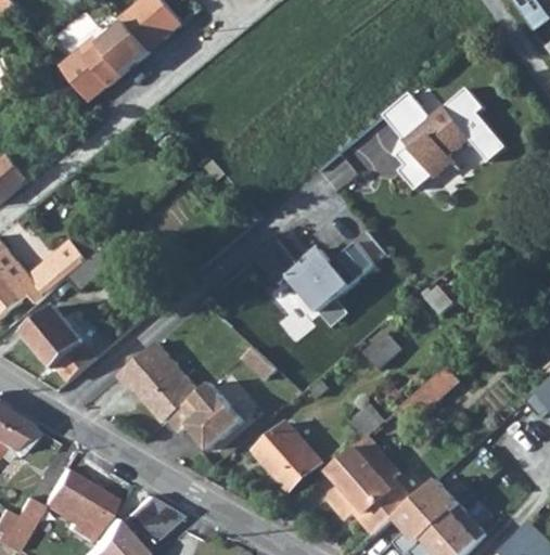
[(7,0),(0,0),(0,14),(11,5),(7,0)]
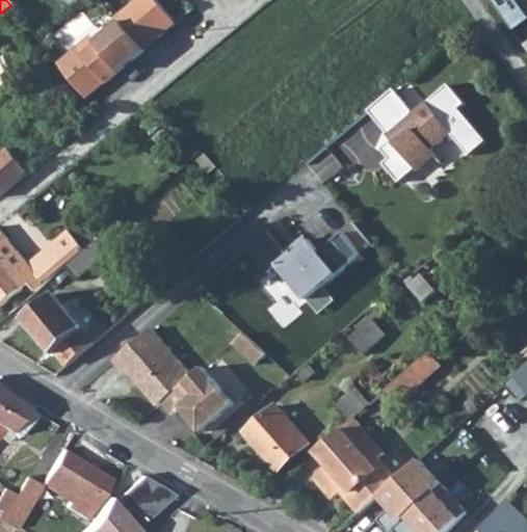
[(153,0),(132,0),(128,4),(154,35),(170,21),(153,0)]
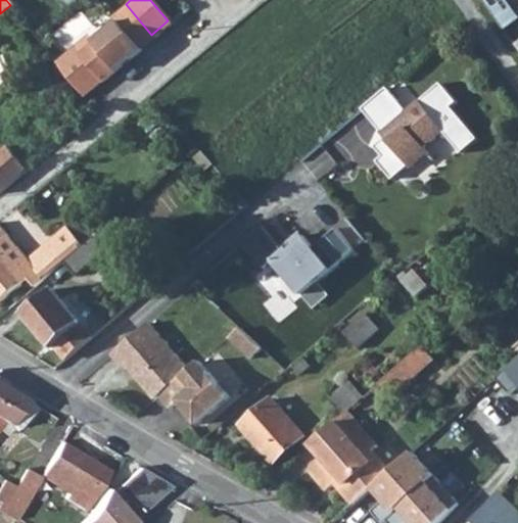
[(126,4),(110,17),(113,22),(115,22),(127,36),(137,46),(151,35),(126,4)]
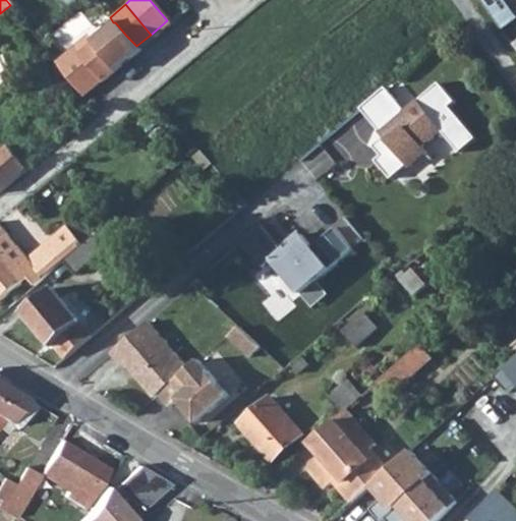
[(72,48),(53,64),(77,97),(97,79),(99,81),(132,53),(120,41),(126,36),(115,22),(113,22),(77,53),(72,48)]
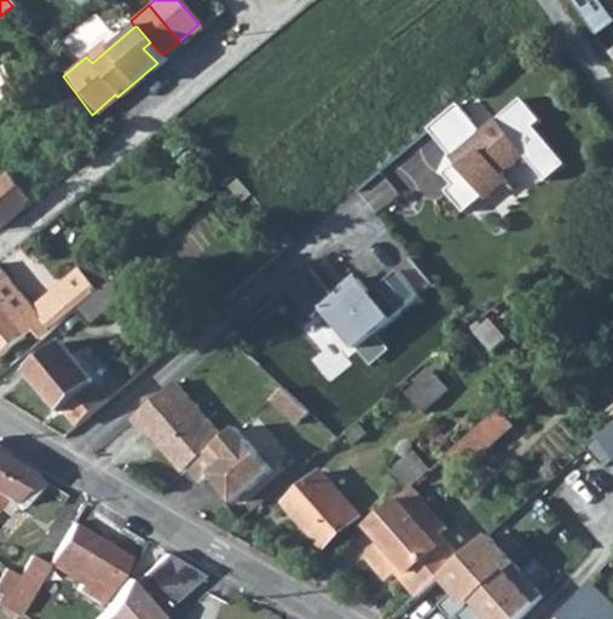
[(150,42),(143,48),(157,63),(163,57),(162,55),(150,42)]
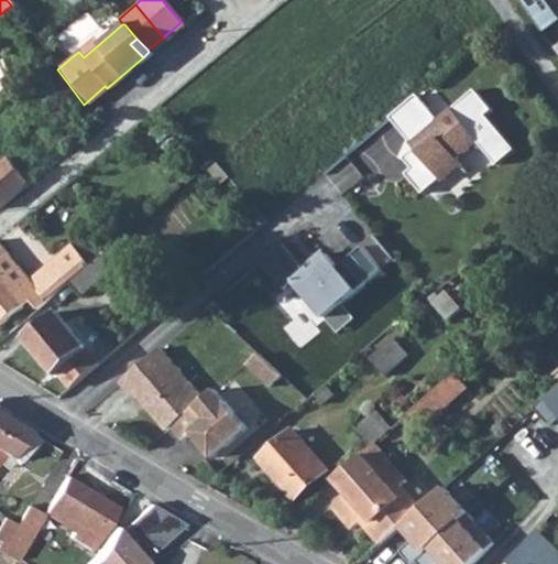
[(413,93),(386,116),(412,147),(400,156),(408,167),(402,173),(418,192),(437,176),(439,180),(458,163),(452,156),(473,140),(493,164),(512,149),(483,115),(489,109),(471,88),(435,119),(413,93)]
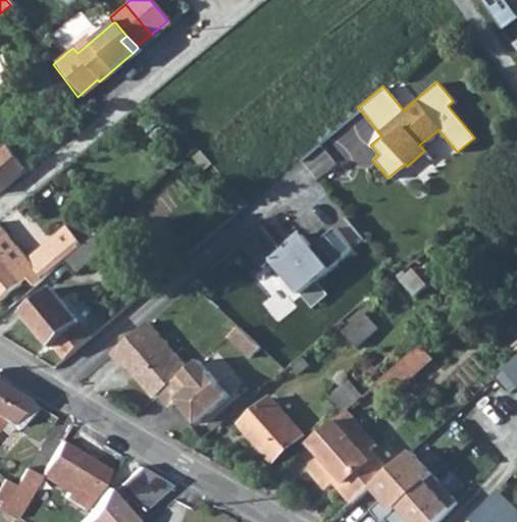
[(0,188),(20,169),(2,148),(0,149),(0,188)]
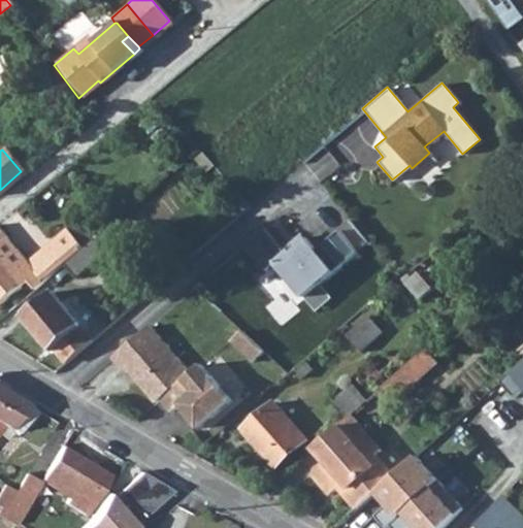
[(350,220),(339,228),(357,249),(367,240),(350,220)]
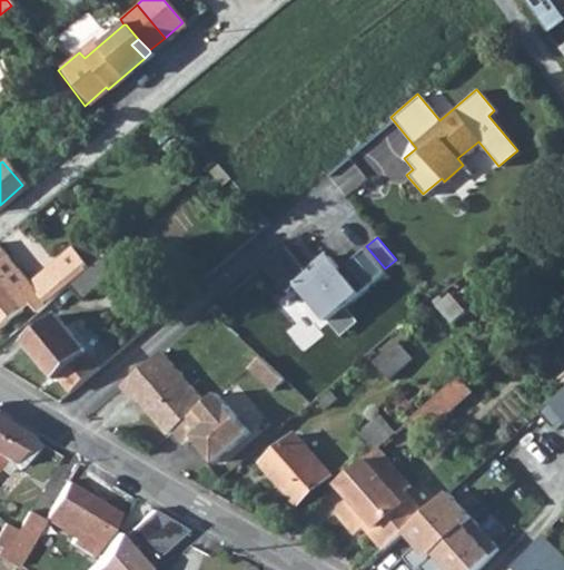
[(0,324),(27,304),(32,312),(42,303),(87,267),(68,245),(26,281),(0,249),(0,324)]
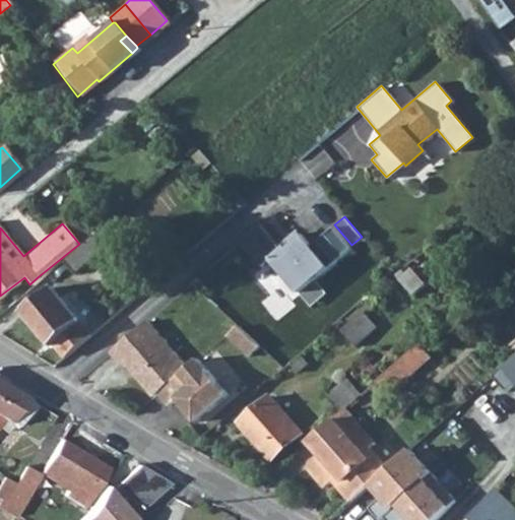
[(258,224),(238,242),(259,266),(268,258),(297,293),(349,248),(330,226),(308,246),(297,233),(278,248),(258,224)]
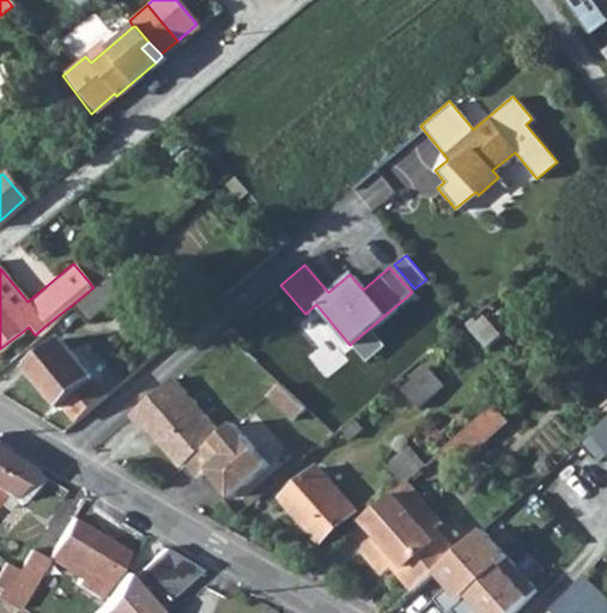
[(113,278),(80,304),(89,314),(121,287),(113,278)]
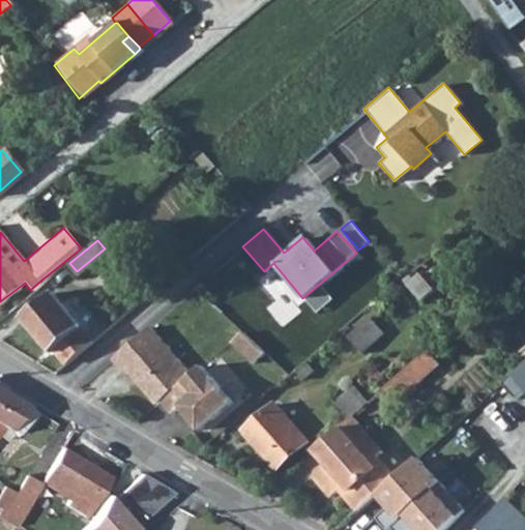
[(54,351),(64,362),(90,341),(50,293),(20,319),(50,353),(54,351)]
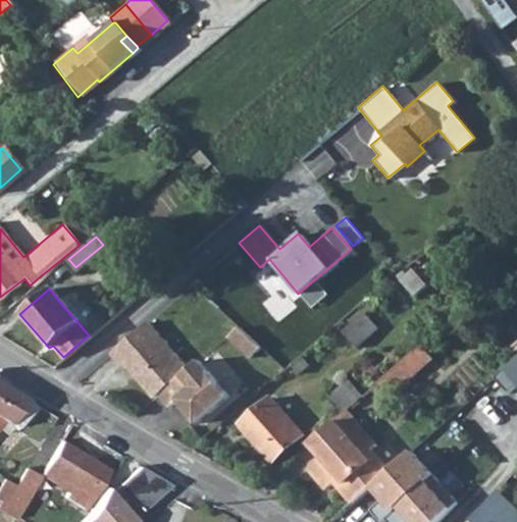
[(378,332),(365,317),(344,336),(357,352),(378,332)]
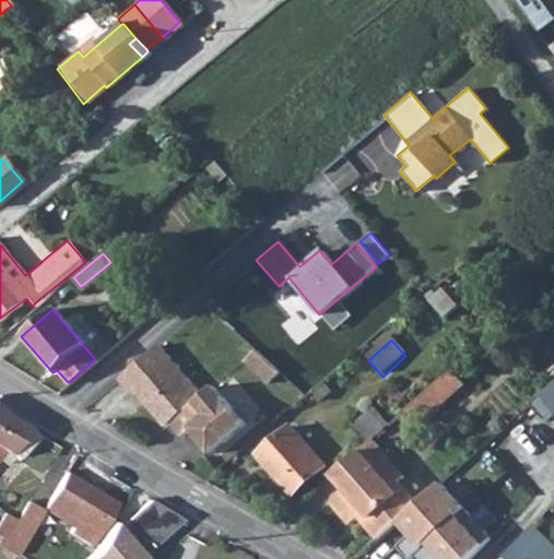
[(199,395),(156,344),(116,378),(129,394),(132,391),(162,427),(167,423),(199,395)]
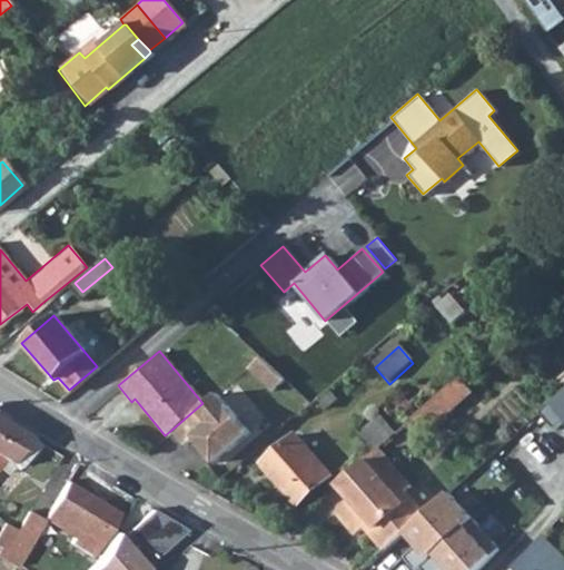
[(422,405),(433,419),(466,389),(455,376),(422,405)]
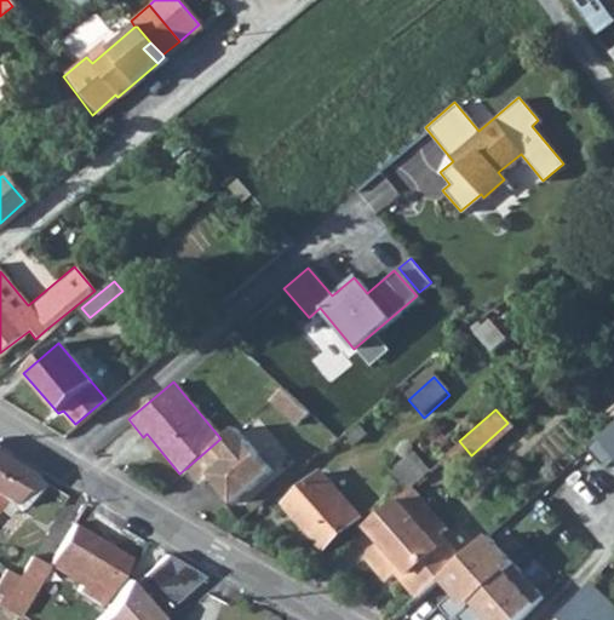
[(613,415),(584,445),(600,464),(608,458),(613,461),(613,415)]
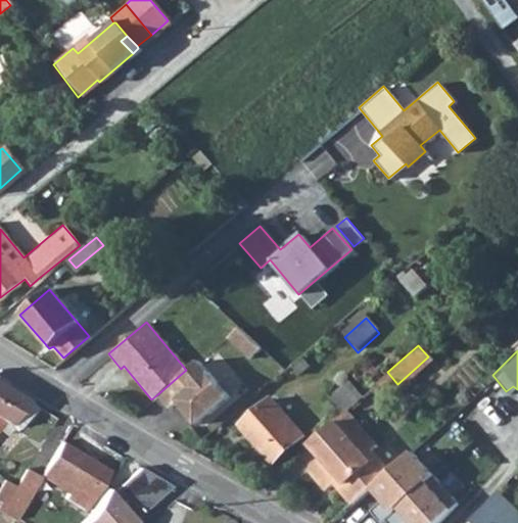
[(297,355),(287,364),(296,373),(305,365),(297,355)]
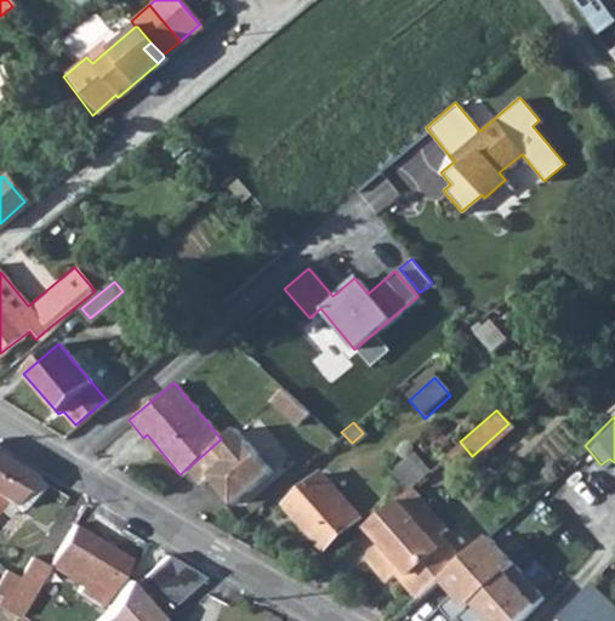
[(221,439),(186,469),(198,484),(208,477),(229,502),(268,471),(233,428),(221,439)]
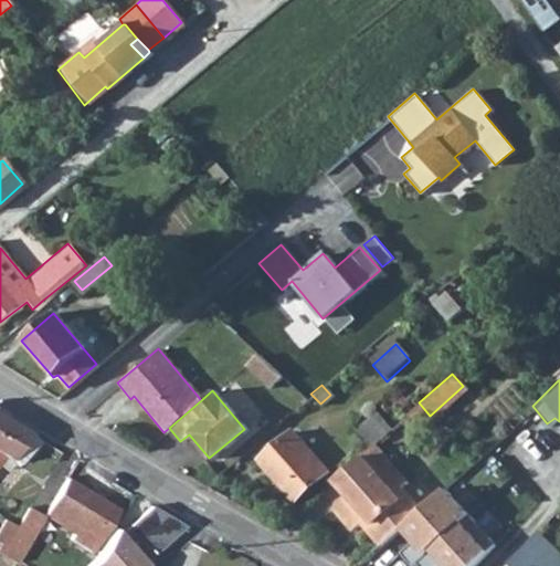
[(419,402),(398,420),(409,433),(430,416),(419,402)]
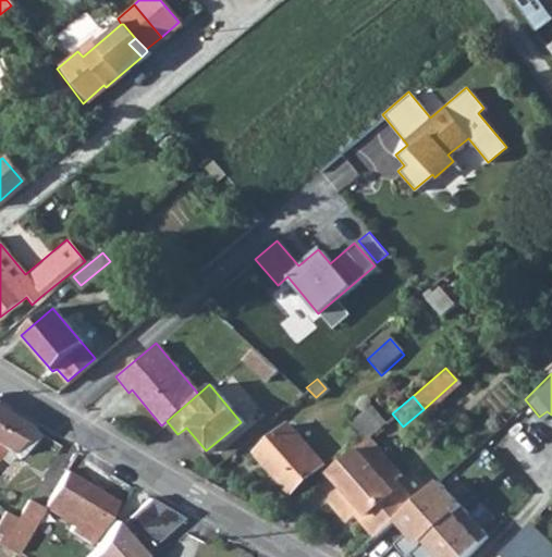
[(360,413),(373,430),(381,423),(383,421),(370,405),(360,413)]
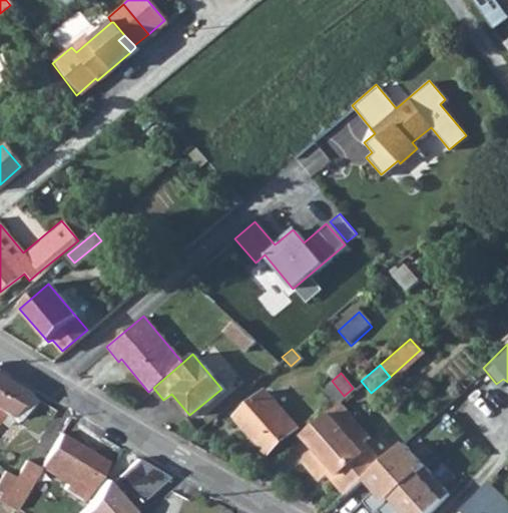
[(22,391),(0,376),(0,411),(2,413),(3,412),(11,418),(31,396),(22,391)]
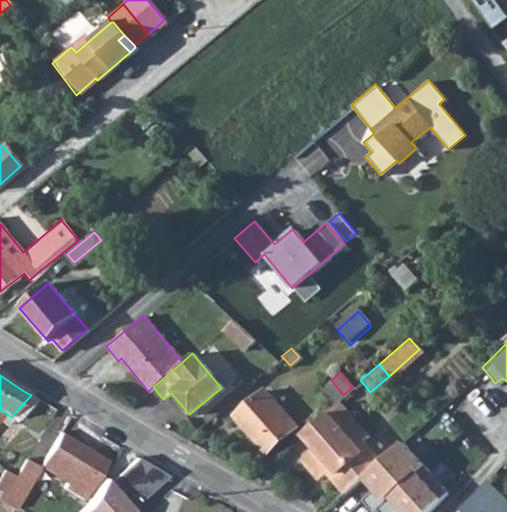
[(263,388),(231,416),(266,455),(297,427),(263,388)]
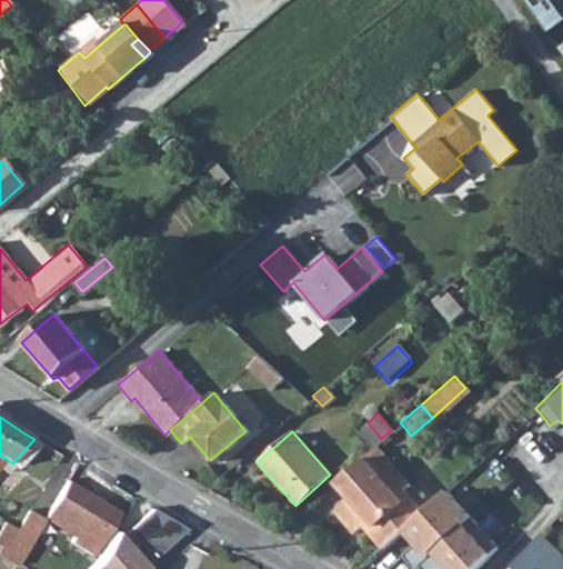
[(362,525),(382,548),(402,530),(421,512),(401,490),(408,485),(388,461),(382,466),(368,451),(341,476),(355,489),(348,497),(333,509),(353,532),(362,525)]
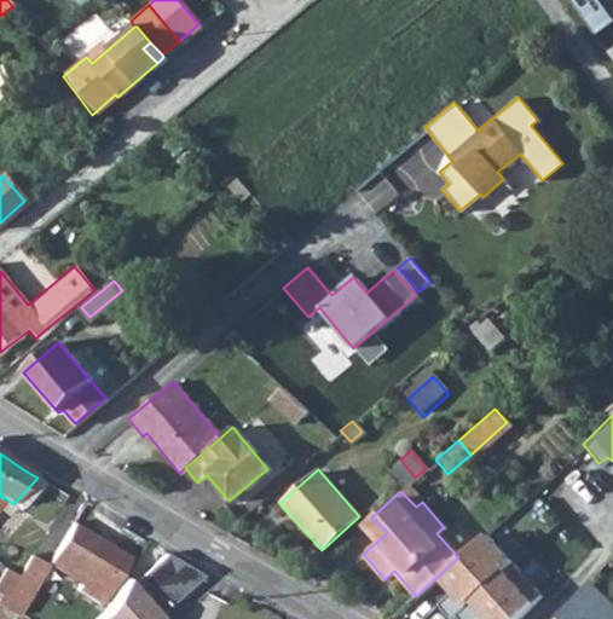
[(371,518),(363,525),(379,541),(387,532),(371,518)]
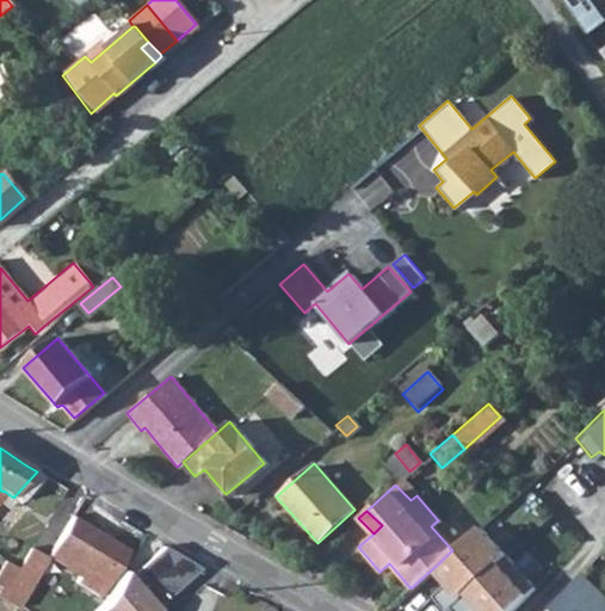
[(66,517),(42,556),(72,574),(69,580),(98,594),(115,565),(123,549),(66,517)]
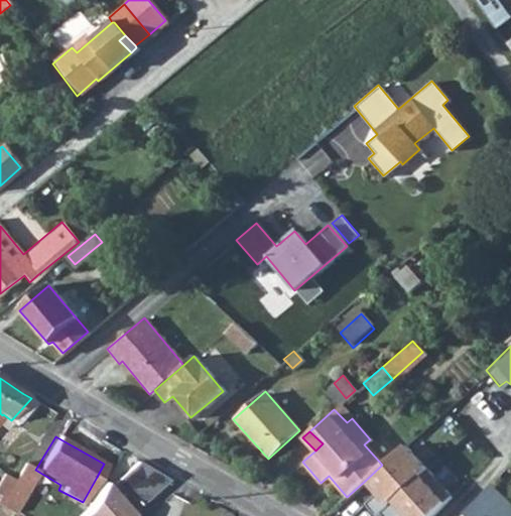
[(403,446),(382,465),(365,481),(386,505),(391,500),(404,515),(426,515),(449,496),(403,446)]
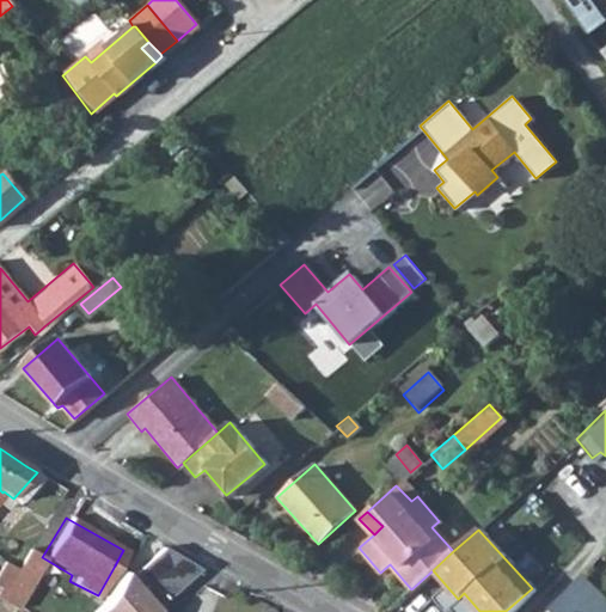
[(0,561),(0,591),(6,597),(14,604),(25,587),(42,557),(26,548),(14,569),(0,561)]
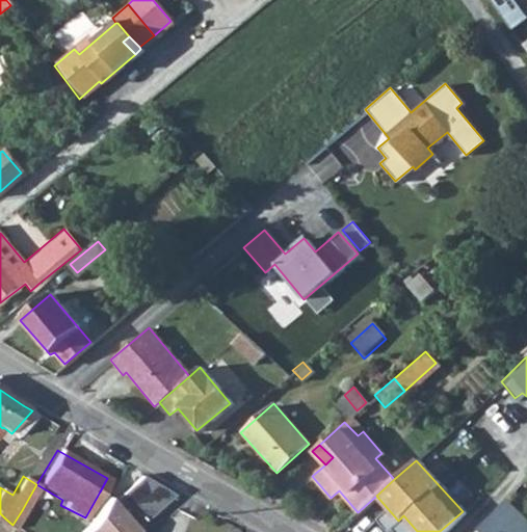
[(168,495),(137,476),(115,497),(137,522),(139,521),(168,495)]
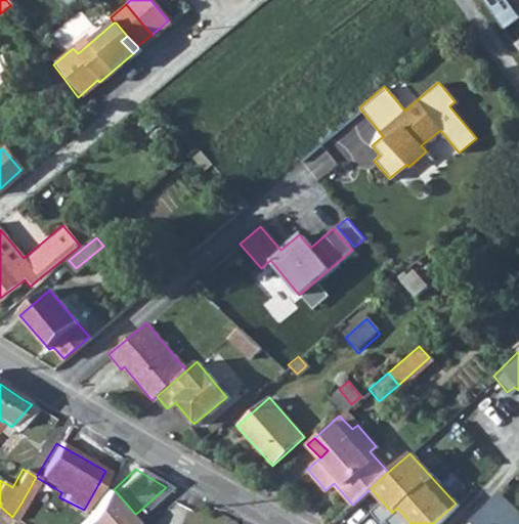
[(98,484),(84,510),(81,514),(74,521),(76,523),(122,523),(135,514),(114,489),(98,484)]
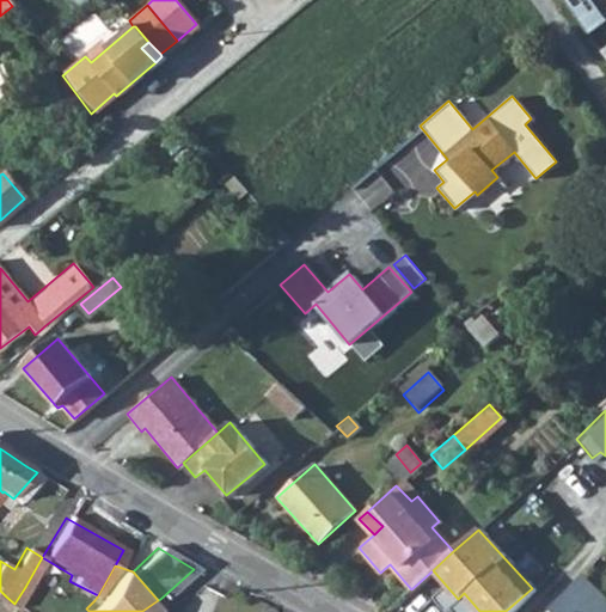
[(605,611),(605,607),(576,580),(545,611),(605,611)]
